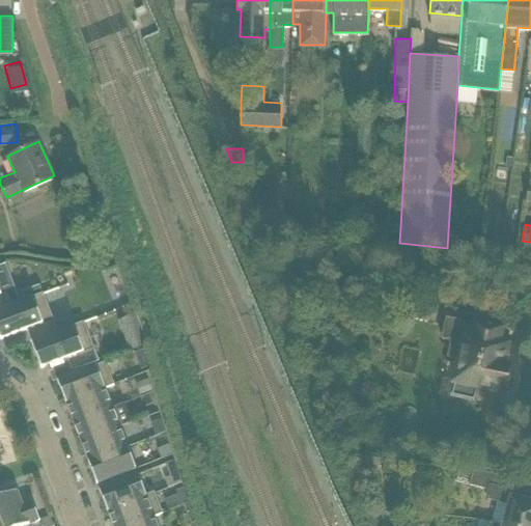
[(31,285),(22,288),(25,297),(34,294),(31,285)]
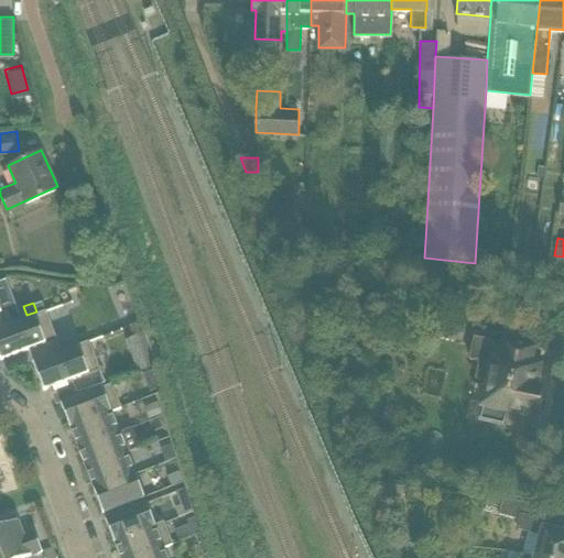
[(0,325),(18,318),(12,304),(1,308),(0,306),(0,325)]
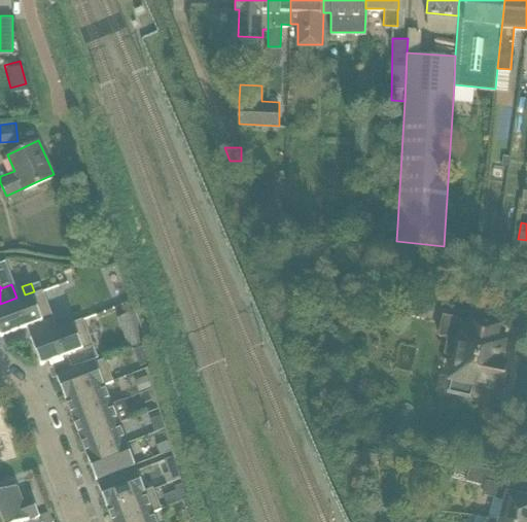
[(25,294),(16,298),(0,304),(0,333),(0,334),(26,323),(31,336),(57,326),(42,288),(34,291),(25,294)]
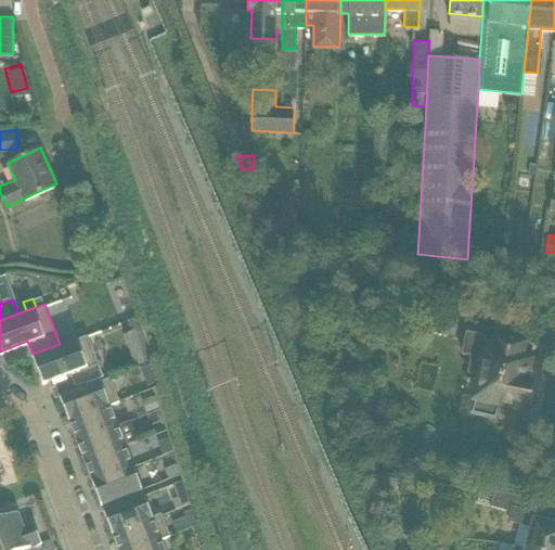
[(524,343),(491,335),(466,330),(461,353),(470,356),(467,370),(482,374),(474,411),(495,416),(499,401),(526,408),(531,382),(525,381),(531,353),(517,349),(518,344),(524,345),(524,343)]
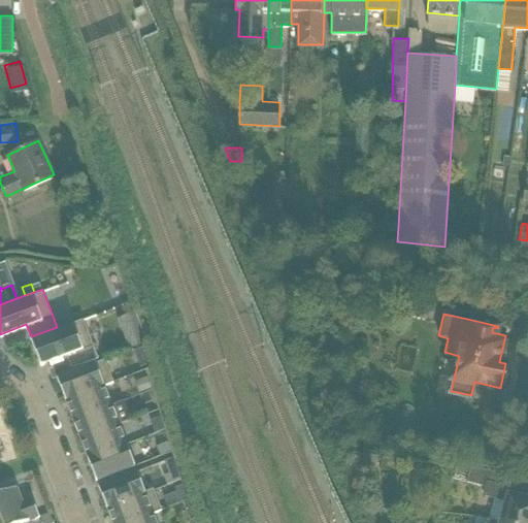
[(57,327),(31,336),(40,363),(67,353),(71,365),(98,356),(84,317),(57,327)]
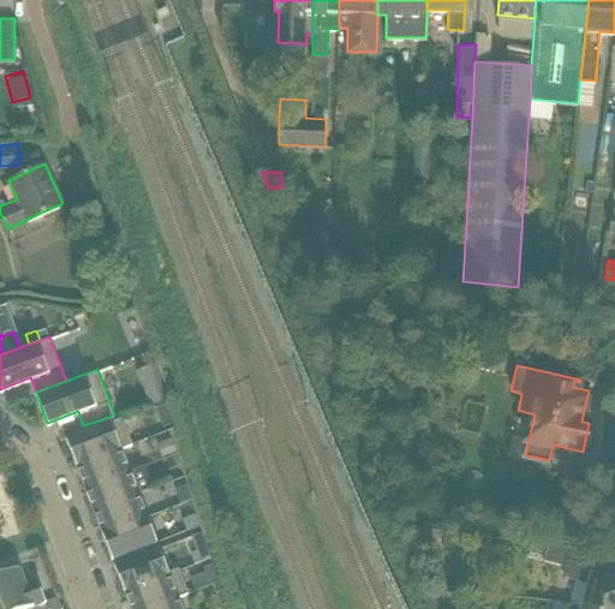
[(66,437),(76,463),(131,441),(121,416),(66,437)]
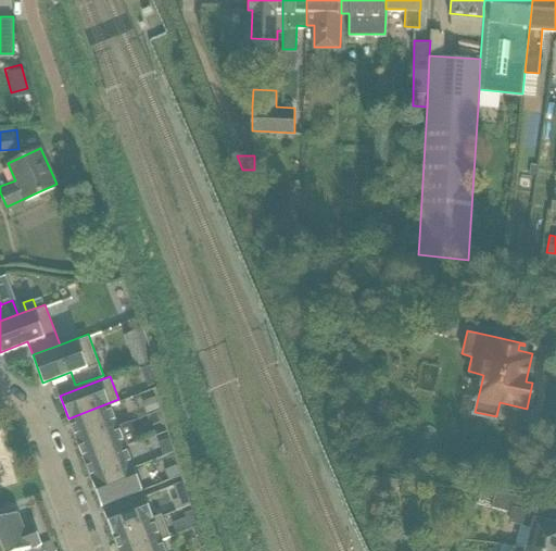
[(77,439),(117,423),(110,403),(119,400),(118,399),(68,418),(68,420),(70,418),(77,439)]
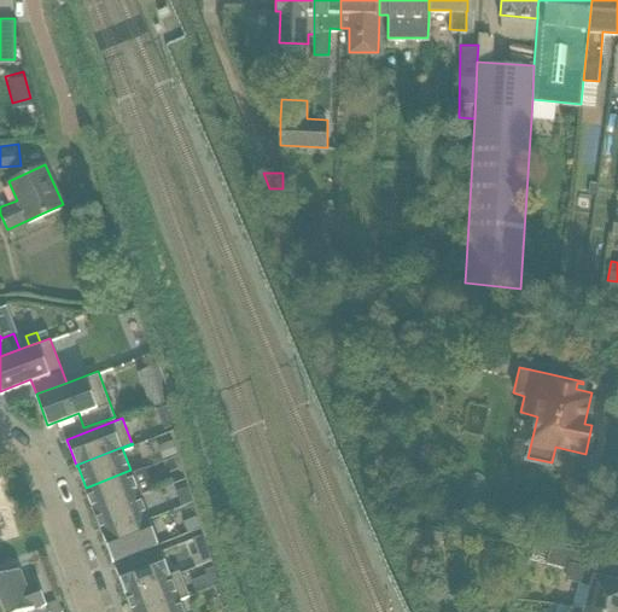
[(86,488),(94,511),(139,493),(130,470),(86,488)]
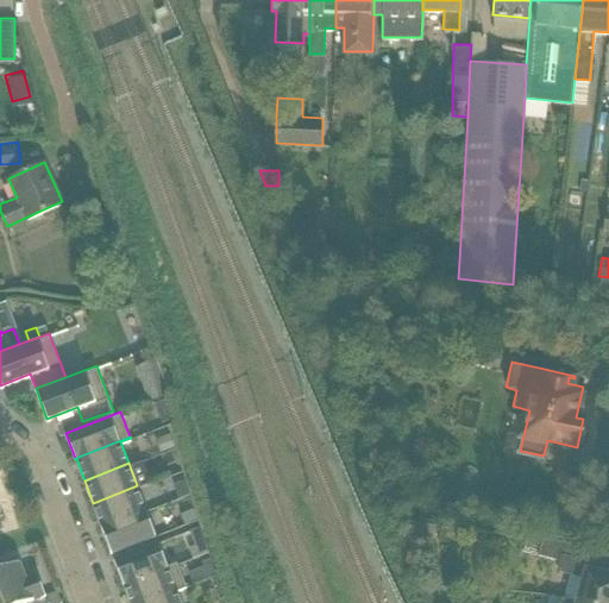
[(101,526),(146,508),(145,508),(137,485),(93,503),(101,525),(101,526)]
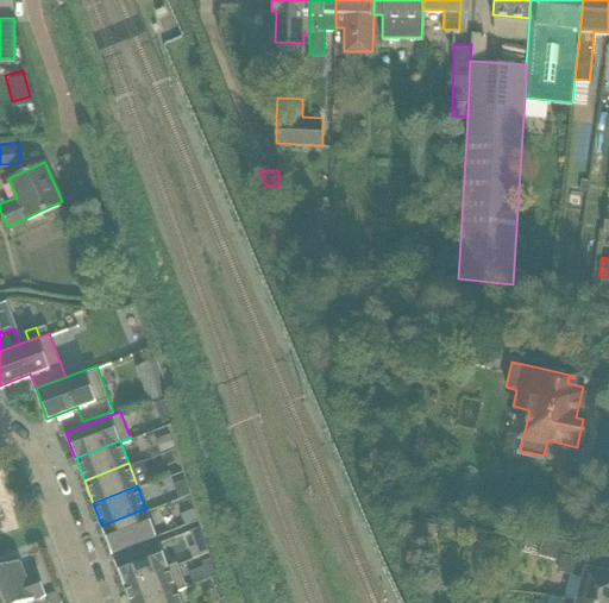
[(101,526),(111,551),(156,533),(146,508),(101,526)]
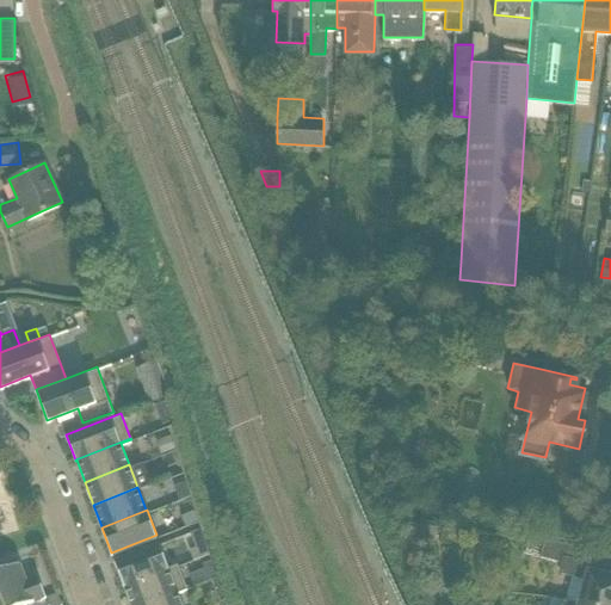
[(585,576),(578,602),(592,604),(610,604),(610,575),(609,575),(610,568),(593,563),(597,549),(568,542),(544,538),(543,541),(529,536),(525,550),(563,561),(561,569),(585,576)]
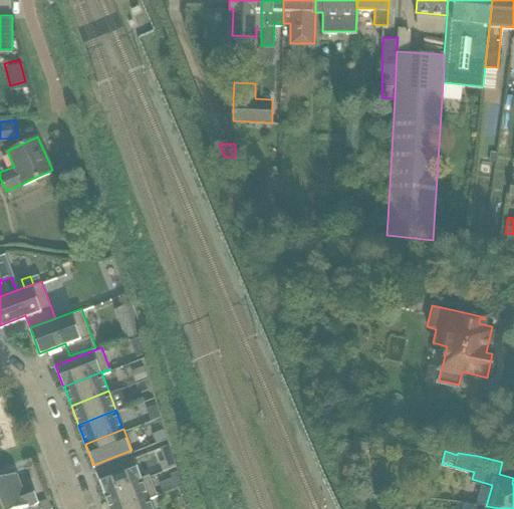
[(134,456),(95,470),(103,492),(142,477),(142,476),(134,456)]
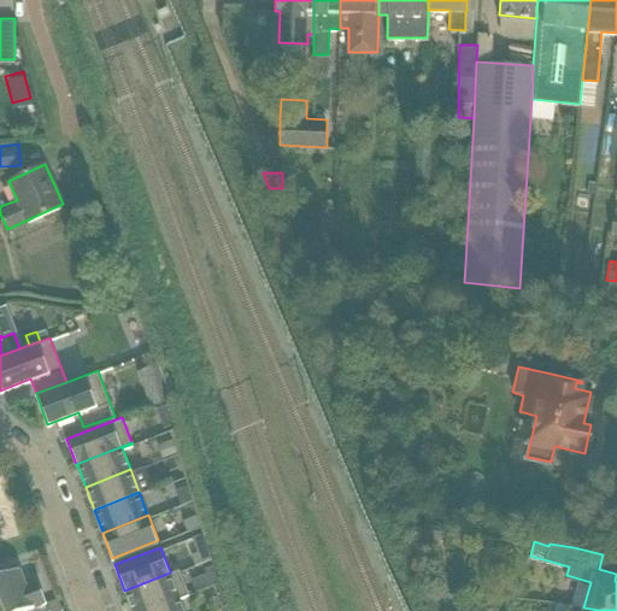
[(0,573),(0,599),(4,610),(24,610),(23,609),(46,600),(37,579),(25,583),(19,567),(0,573)]
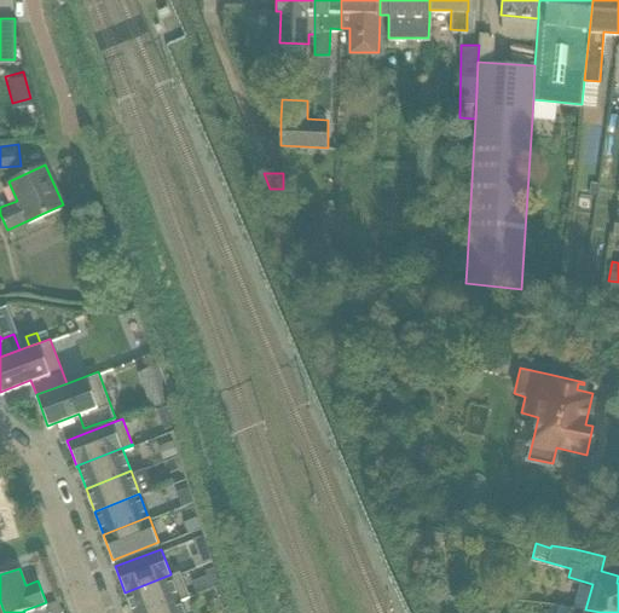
[(179,599),(189,595),(179,570),(171,573),(171,574),(125,593),(126,593),(133,612),(138,612),(179,597),(179,599)]
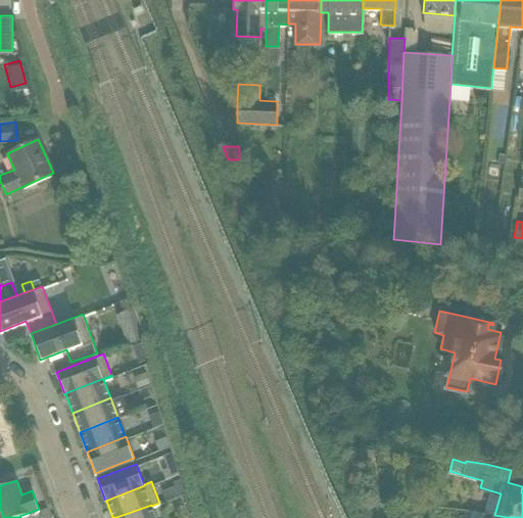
[(181,492),(189,513),(199,509),(191,489),(181,492)]
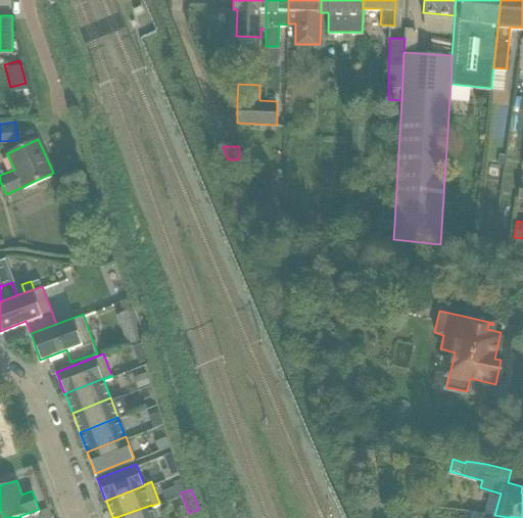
[(155,517),(151,506),(151,505),(116,517),(155,517)]
